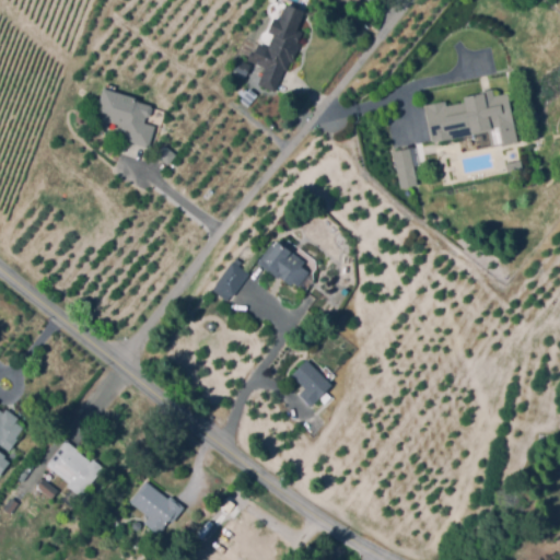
[(276,92),(259,84),(266,67),(253,61),(260,43),(269,47),(275,34),(270,32),(275,21),(280,23),(288,4),(306,12),(299,32),(302,33),(299,43),(302,44),(294,61),(293,61),(289,71),(286,69),(276,92)]
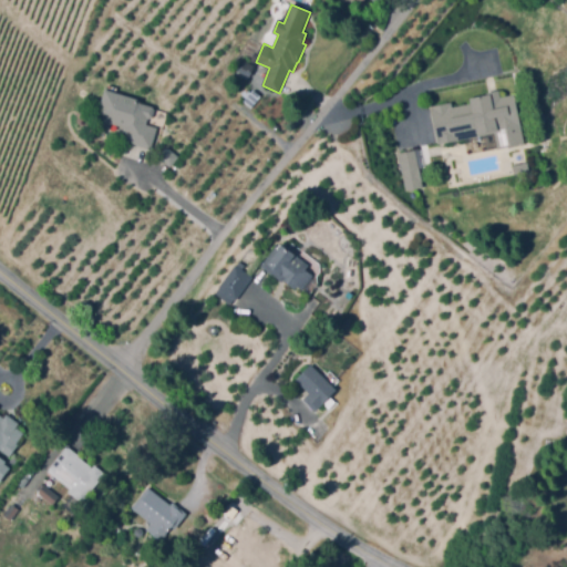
[(251,75),(238,70),(243,61),(256,66),(251,75)]
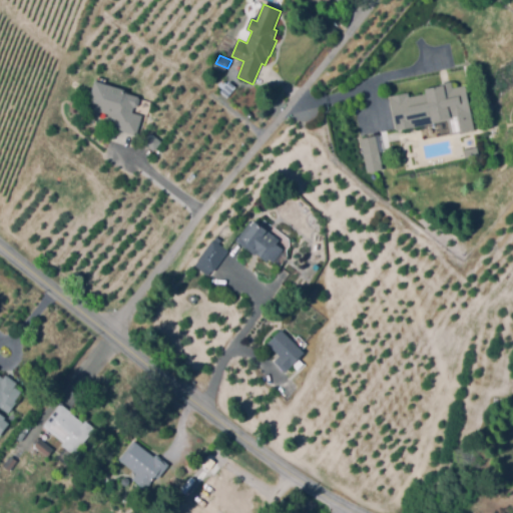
[(389,96),(408,91),(409,95),(428,90),(426,84),(452,78),(454,84),(465,81),(475,123),(453,129),(450,116),(397,128),(389,96)]
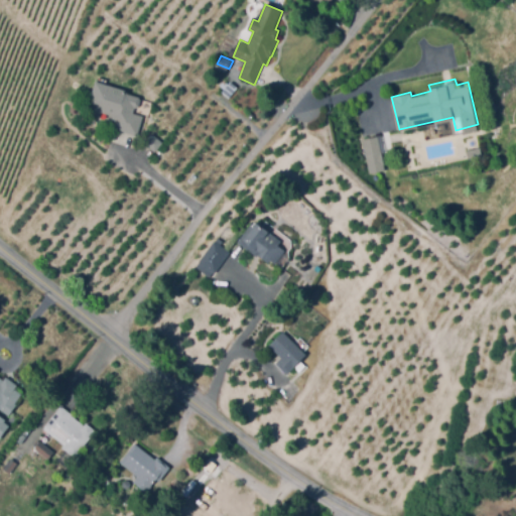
[(137,135),(116,127),(117,123),(110,120),(111,116),(102,112),(101,117),(91,114),(93,109),(88,107),(98,80),(126,91),(125,92),(142,99),(139,108),(136,107),(134,112),(144,116),(137,135)]
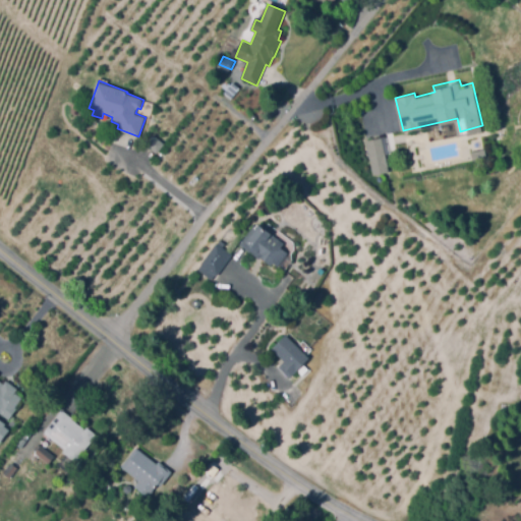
[(231,99),(225,93),(227,90),(222,87),(227,80),(231,84),(233,82),(239,88),(231,99)]
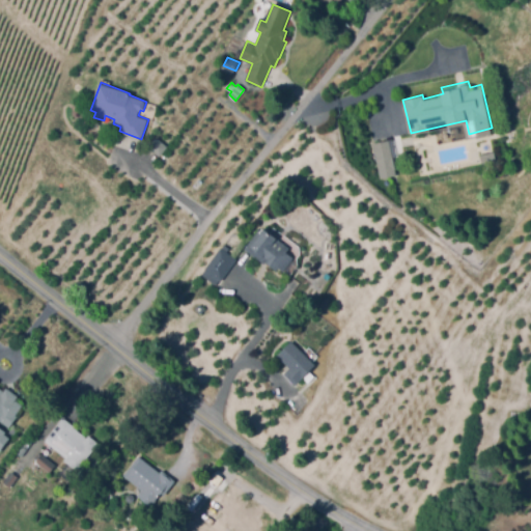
[(147,147),(159,156),(166,146),(155,137),(147,147)]
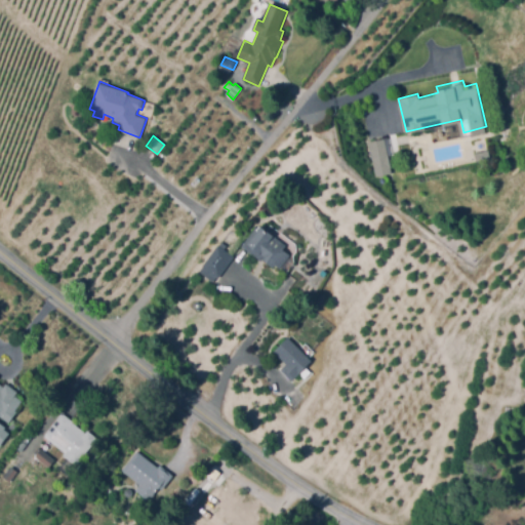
[(368,142),(385,137),(392,171),(375,174),(368,142)]
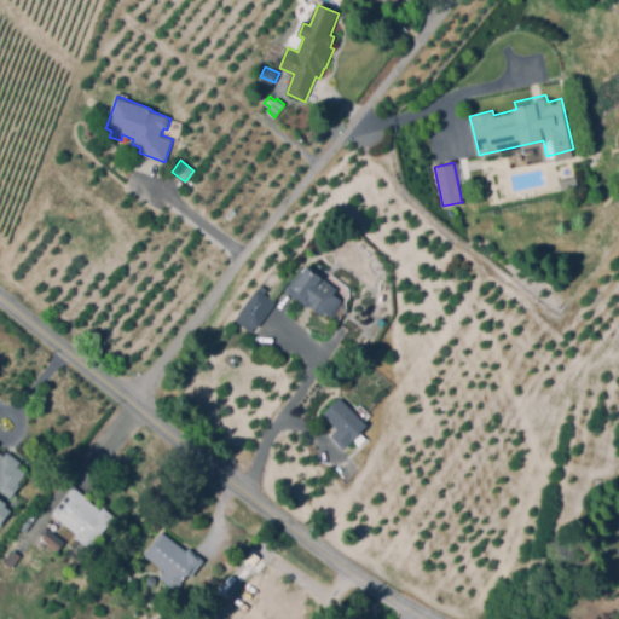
[(562,177),(577,172),(579,180),(565,184),(562,177)]
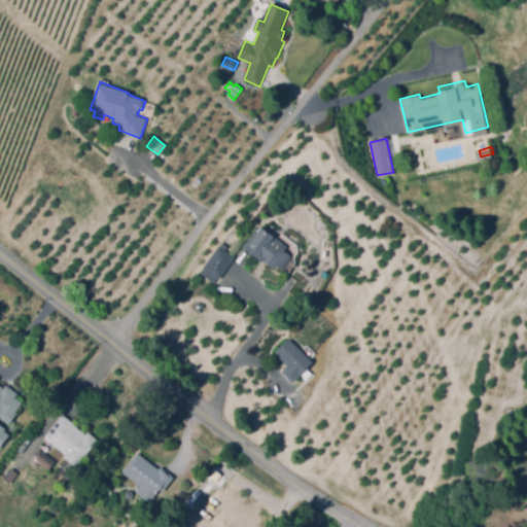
[(283,268),(278,264),(276,267),(261,255),(258,258),(244,244),(260,227),(284,250),(285,250),(292,256),(283,268)]
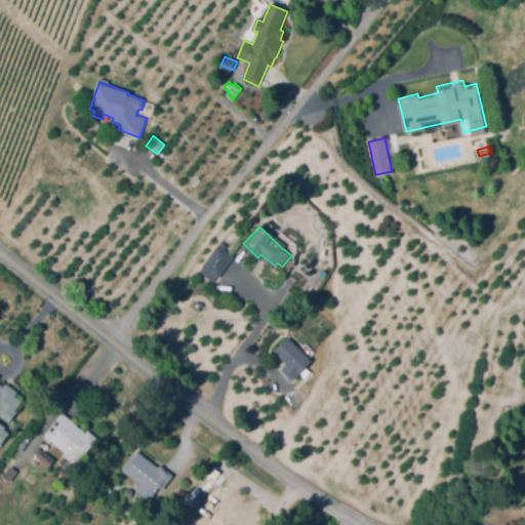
[(218,277),(209,269),(204,274),(201,271),(223,246),(235,257),(218,277)]
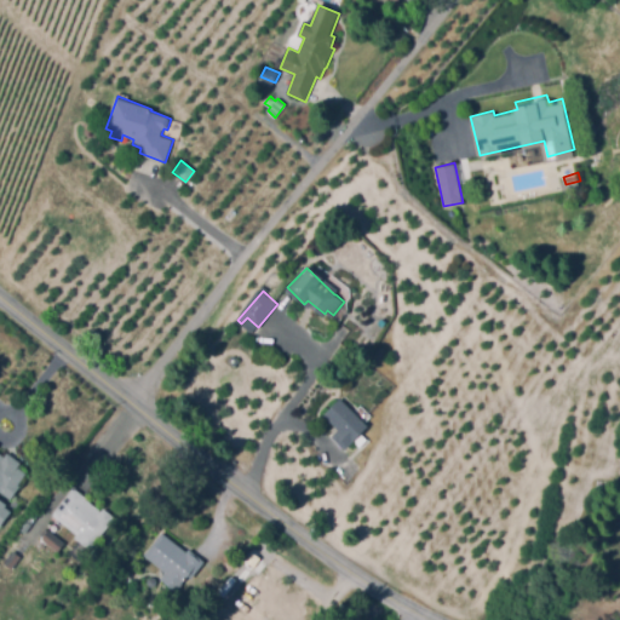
[(345,449),(333,436),(339,430),(325,415),(343,399),(368,426),(345,449)]
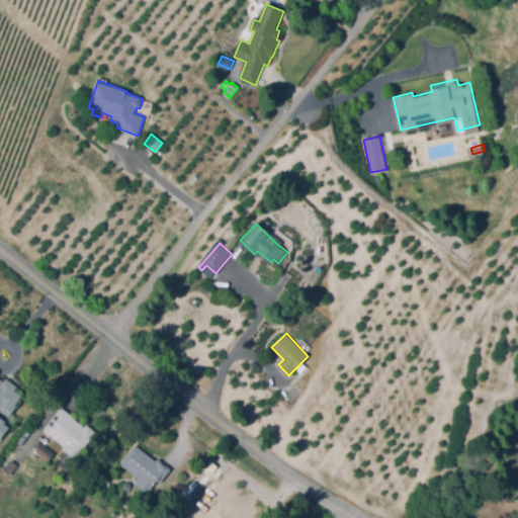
[(76,382),(71,379),(77,371),(82,374),(76,382)]
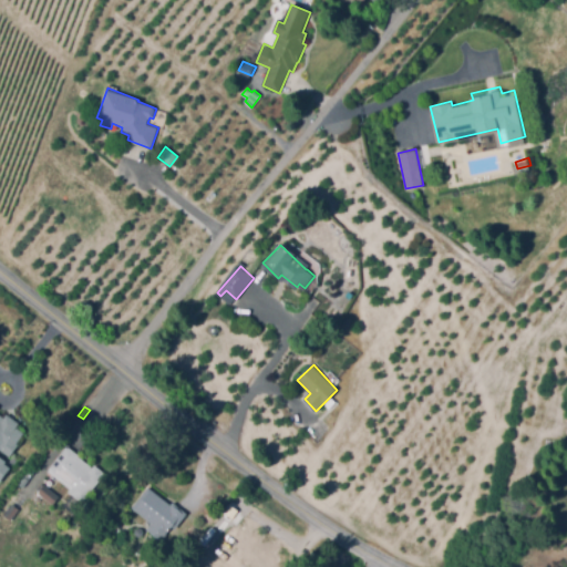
[(10,454),(0,446),(0,414),(26,433),(10,454)]
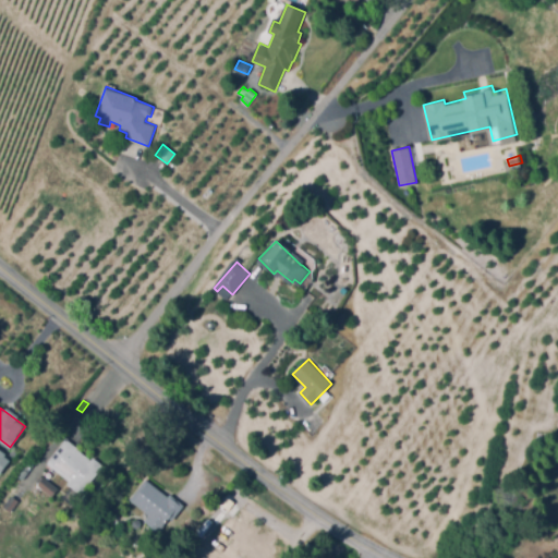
[(72,506),(61,497),(70,485),(58,476),(60,473),(49,464),(68,440),(92,459),(93,457),(104,465),(72,506)]
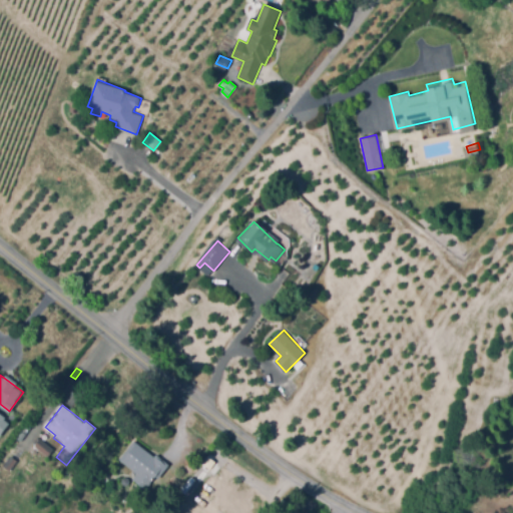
[(48,457),(32,446),(39,438),(54,449),(48,457)]
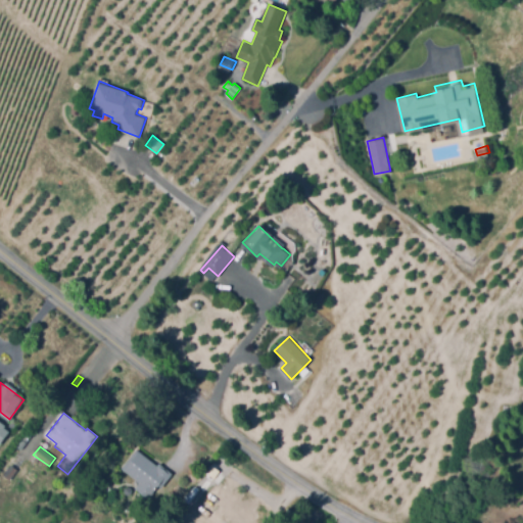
[(137,488),(142,483),(123,469),(138,449),(157,466),(160,463),(173,473),(162,486),(159,484),(156,488),(149,497),(137,488)]
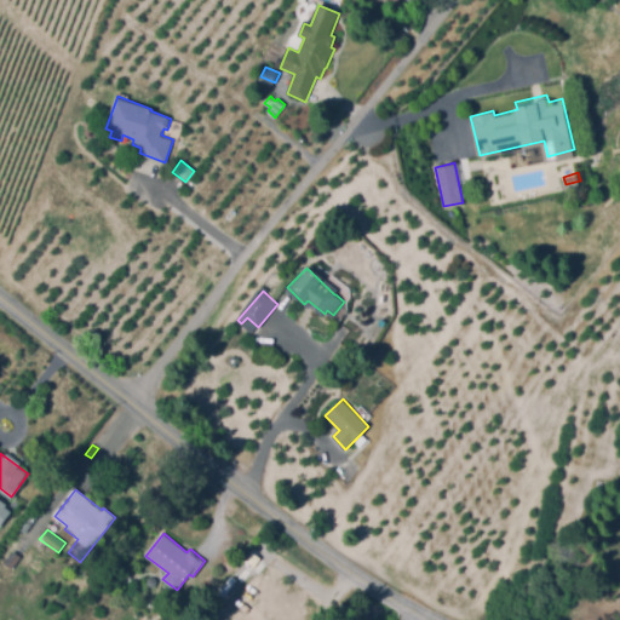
[(11,570),(5,564),(16,552),(22,557),(11,570)]
